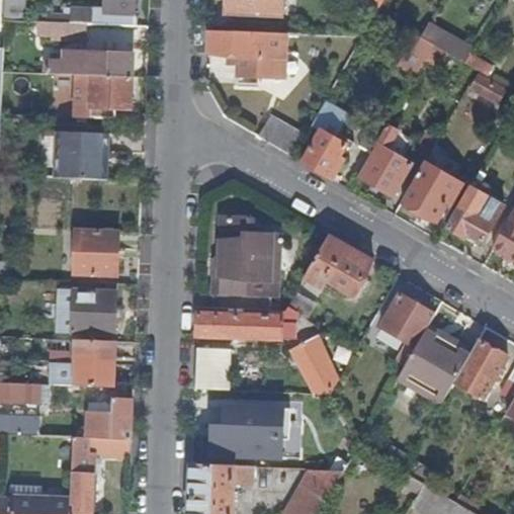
[(3,0),(2,19),(10,20),(23,20),(24,0),(3,0)]
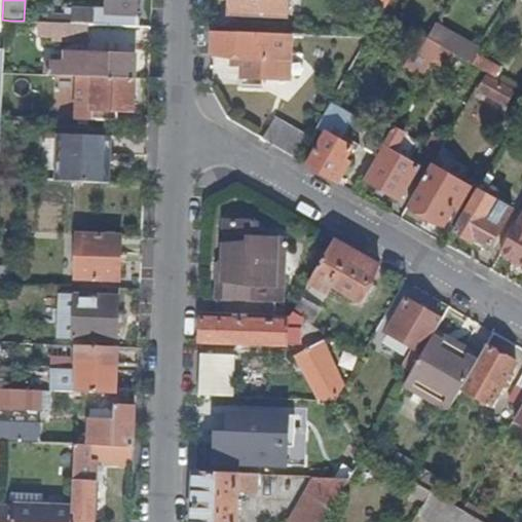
[(64,23),(86,24),(135,26),(135,0),(103,0),(104,7),(92,7),(91,8),(64,8),(64,23)]
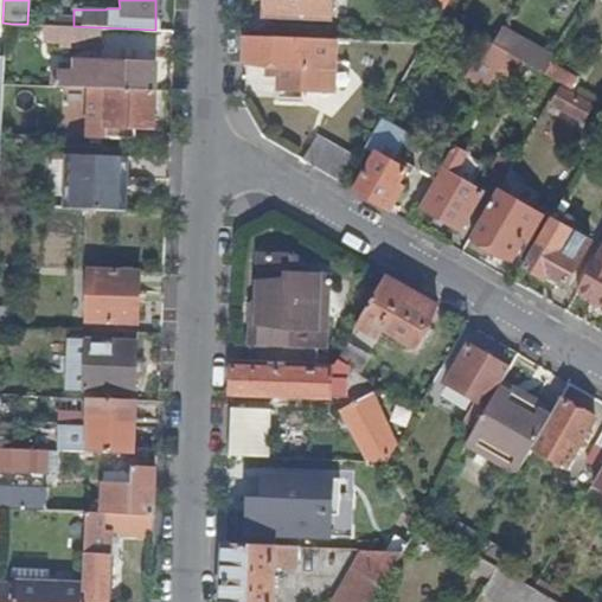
[(268,0),(268,7),(269,7),(269,14),(330,17),(330,0),(268,0)]
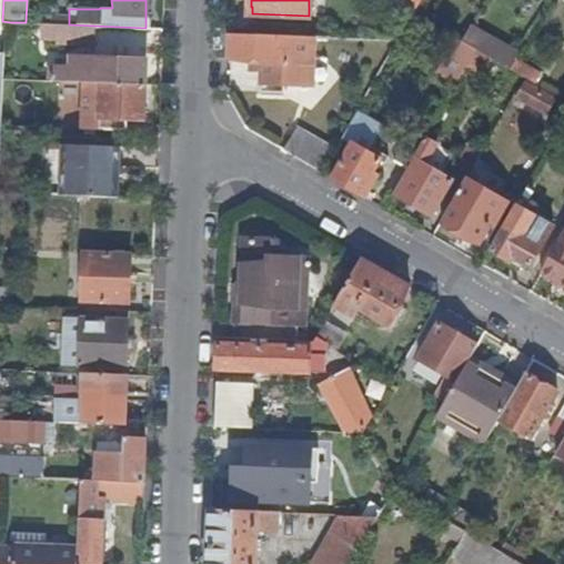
[(408,0),(414,11),(420,0),(408,0)]
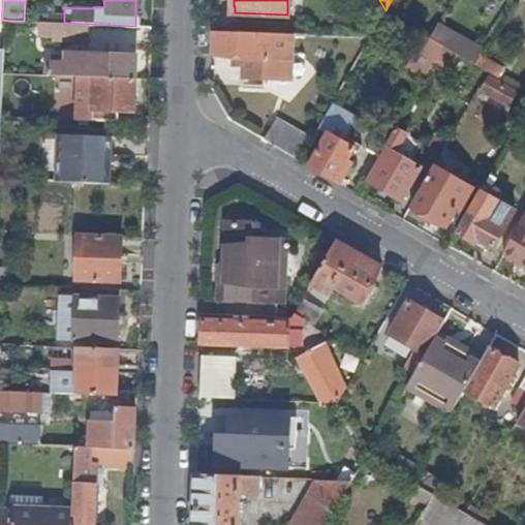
[(385,10),(378,22),(388,27),(419,44),(405,66),(424,76),(438,53),(443,44),(429,36),(385,10)]
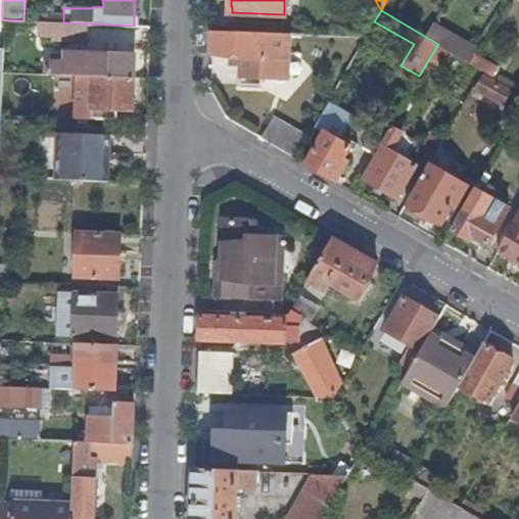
[(85,41),(86,24),(63,22),(24,20),(10,20),(10,31),(51,33),(50,40),(85,41)]
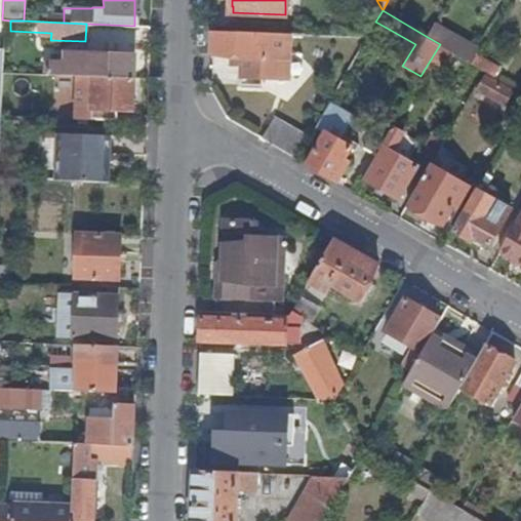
[(385,27),(375,22),(367,36),(366,38),(374,43),(385,27)]
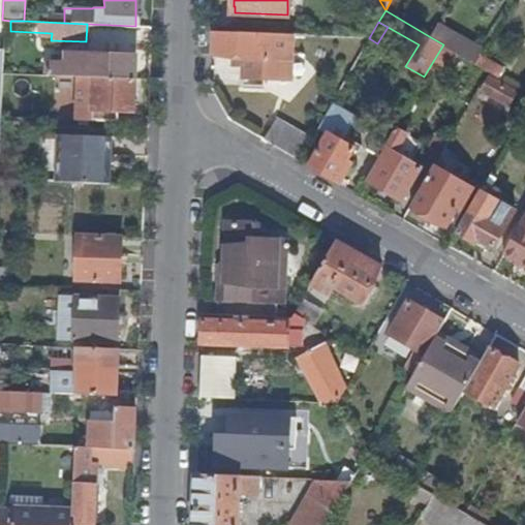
[(434,27),(429,36),(443,44),(474,62),(480,54),(434,27)]
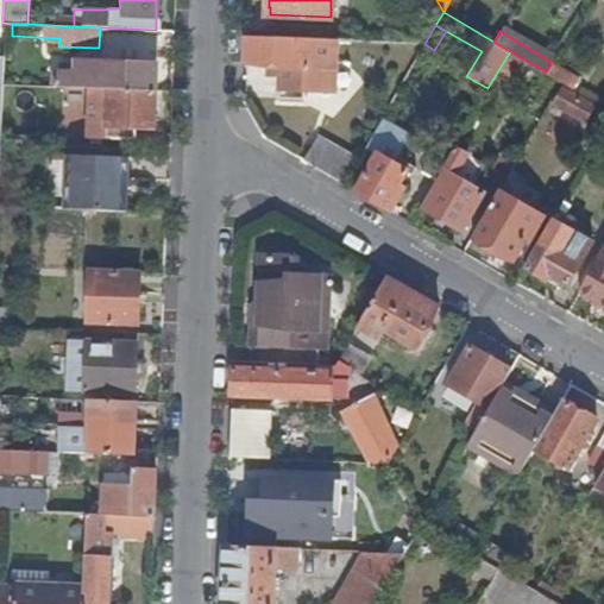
[(282,90),(334,93),(337,38),(245,35),(244,62),(268,62),(282,63),(282,75),(282,90)]
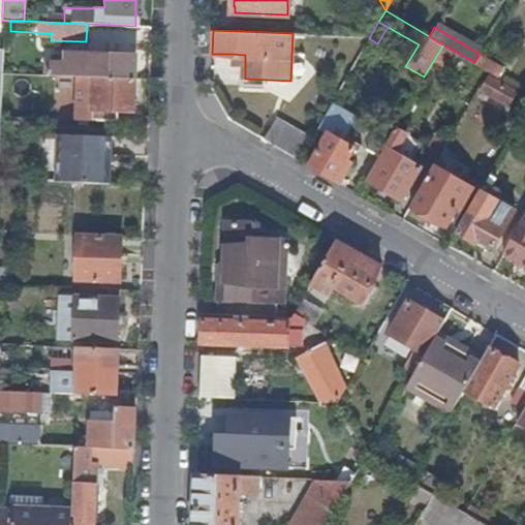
[(487,69),(474,62),(443,44),(438,53),(483,78),(487,69)]
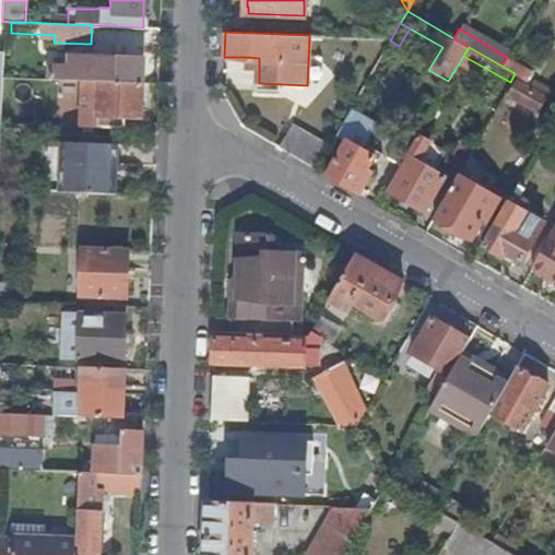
[(49,79),(82,80),(141,81),(142,58),(70,56),(70,66),(49,66),(49,79)]
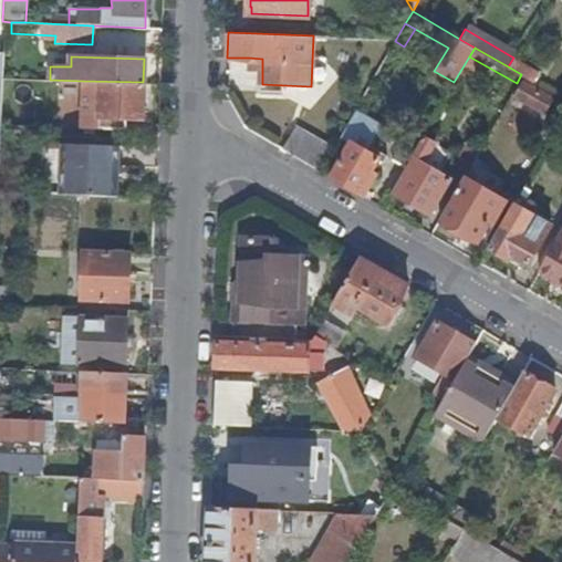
[(262,70),(262,59),(249,58),(249,70),(262,70)]
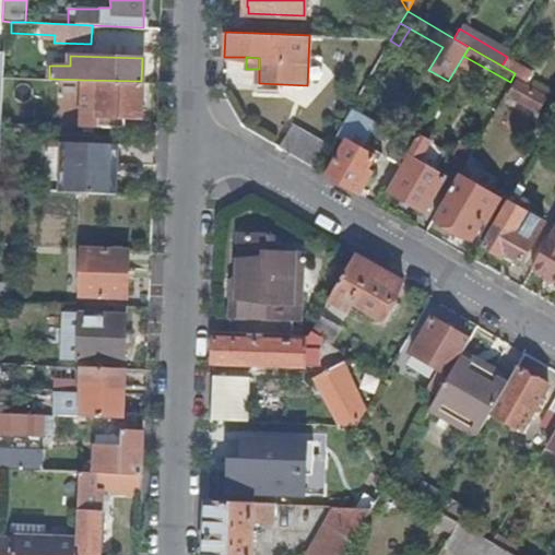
[(531,71),(507,57),(502,66),(515,73),(526,80),(531,71)]
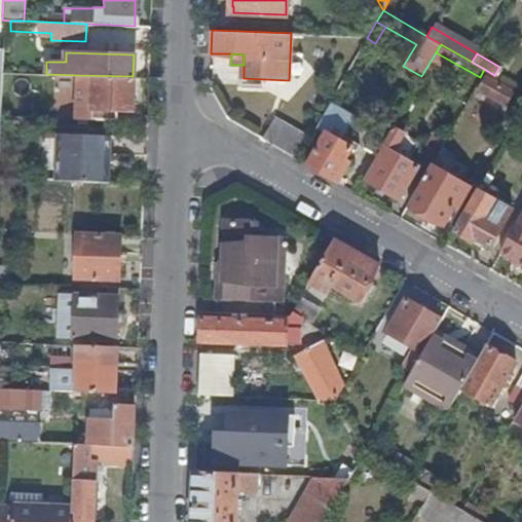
[(133,76),(77,75),(76,85),(76,118),(116,119),(116,110),(132,110),(133,76)]
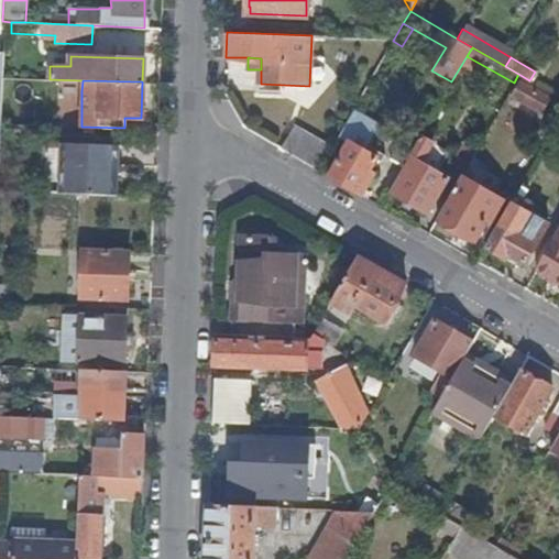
[(512,94),(540,110),(549,98),(521,80),(512,94)]
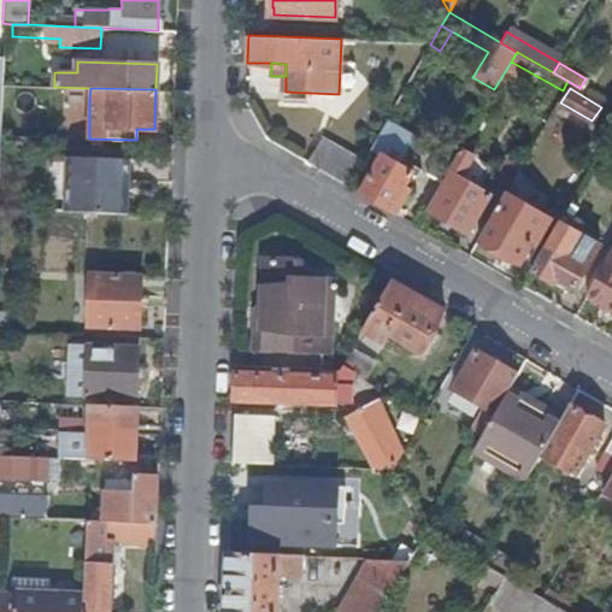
[(417,176),(421,169),(413,165),(410,171),(398,164),(401,158),(412,135),(386,119),(369,148),(381,154),(360,190),(398,212),(411,188),(405,184),(411,172),(417,176)]
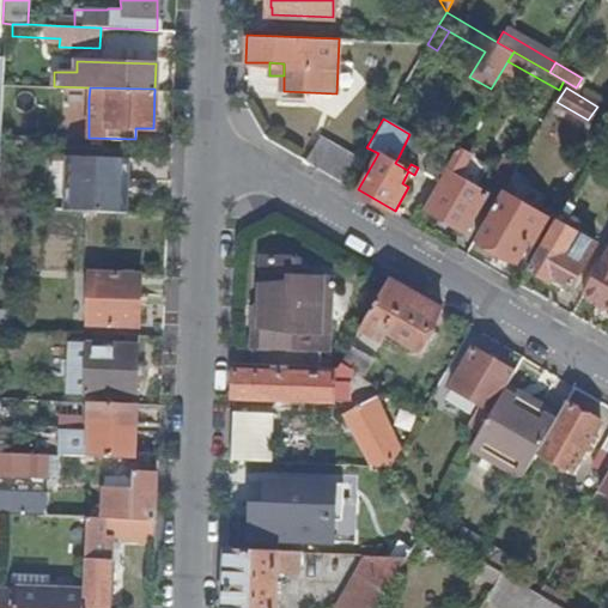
[(306,159),(346,183),(362,156),(321,132),(306,159)]
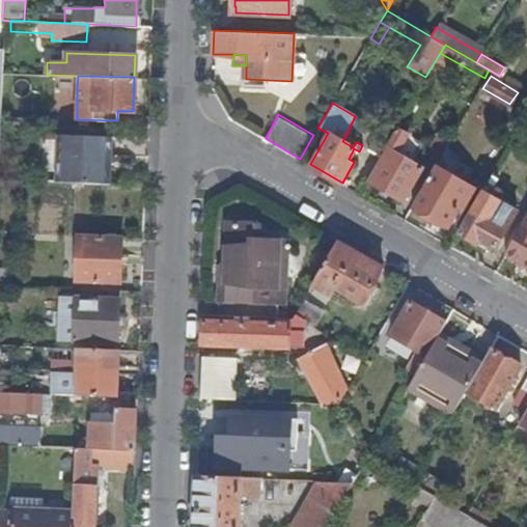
[(366,151),(379,159),(395,131),(382,123),(366,151)]
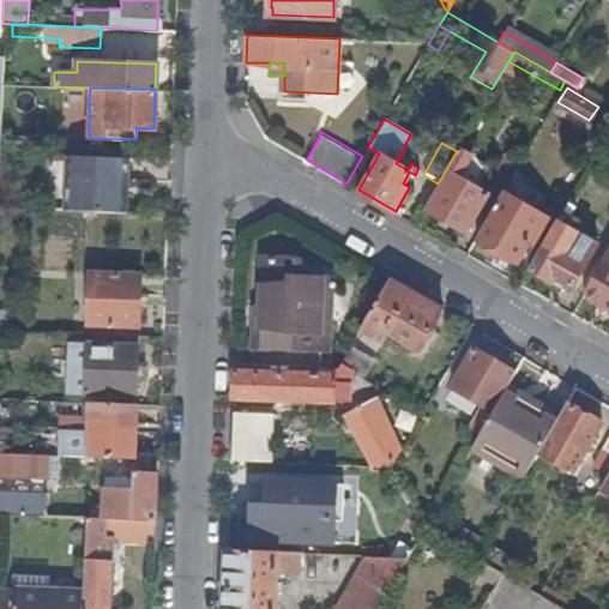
[(468,158),(457,151),(438,184),(424,207),(465,231),(488,192),(458,175),(468,158)]
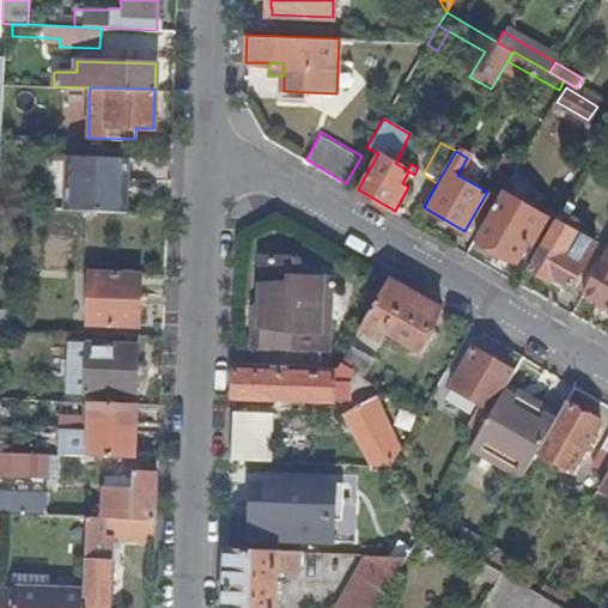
[(491,177),(505,186),(520,159),(505,152),(491,177)]
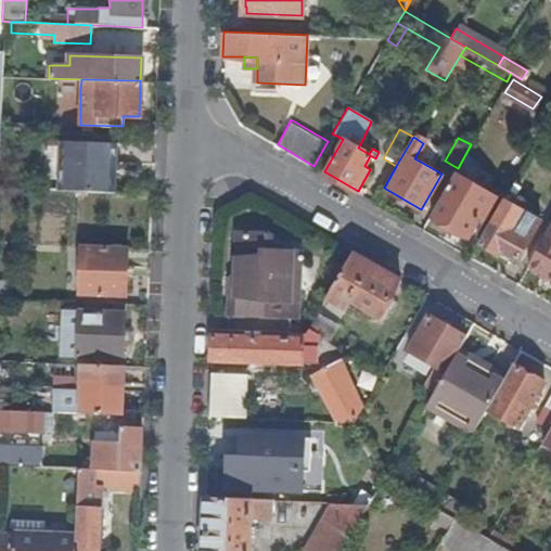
[(59,140),(58,190),(110,192),(111,162),(113,162),(113,141),(59,140)]
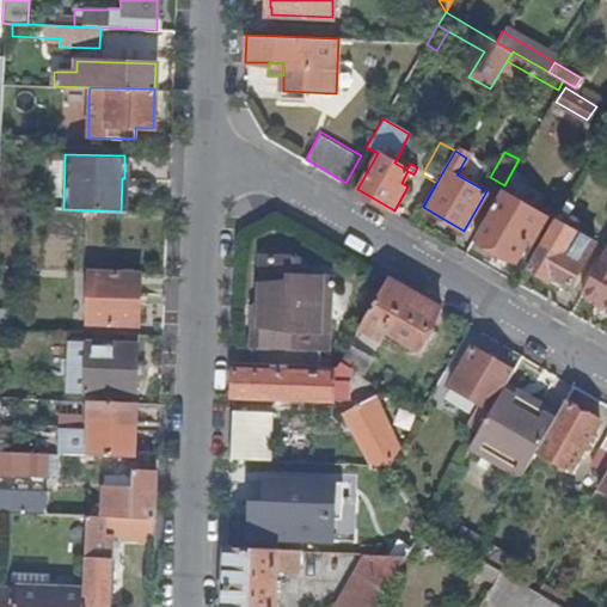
[(398,157),(394,163),(406,170),(410,164),(398,157)]
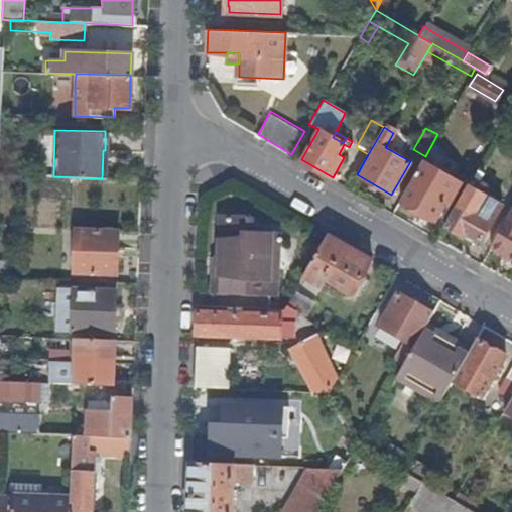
[(462,182),(422,160),(400,200),(434,219),(443,202),(446,196),(452,199),(462,182)]
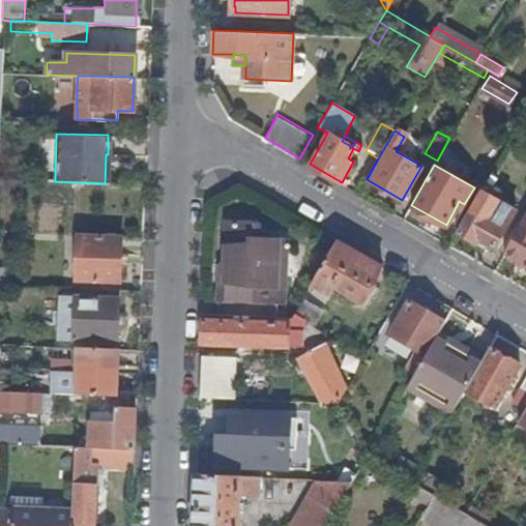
[(491,198),(497,186),(486,180),(456,232),(474,241),(476,238),(494,247),(515,210),(491,198)]
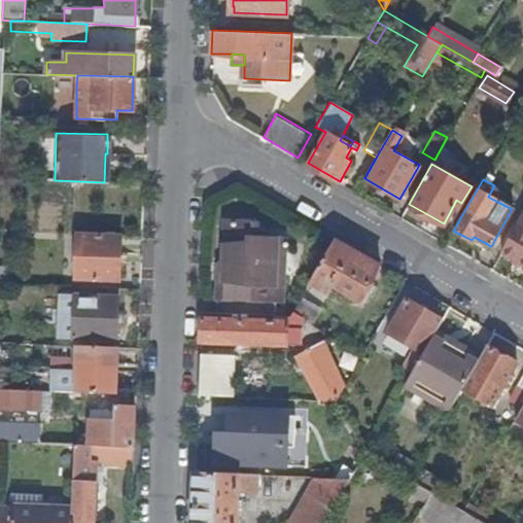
[(461,203),(456,200),(453,206),(459,209),(461,203)]
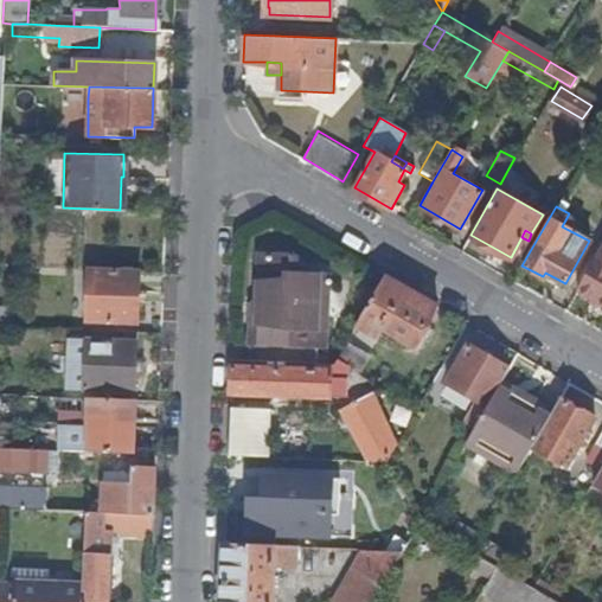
[(0,269),(7,269),(7,254),(11,254),(12,237),(0,237),(0,247),(0,269)]
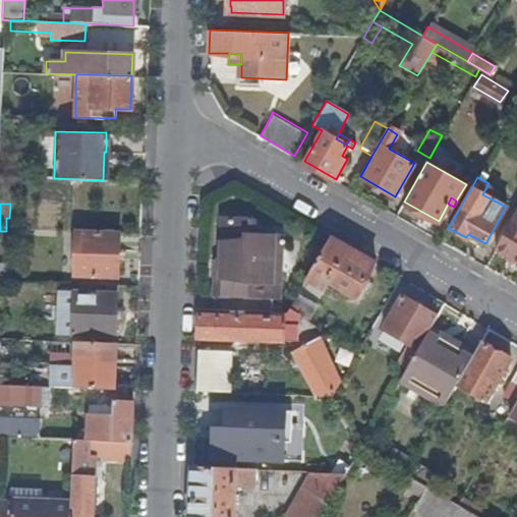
[(516,209),(514,214),(508,226),(495,248),(516,261),(516,209)]
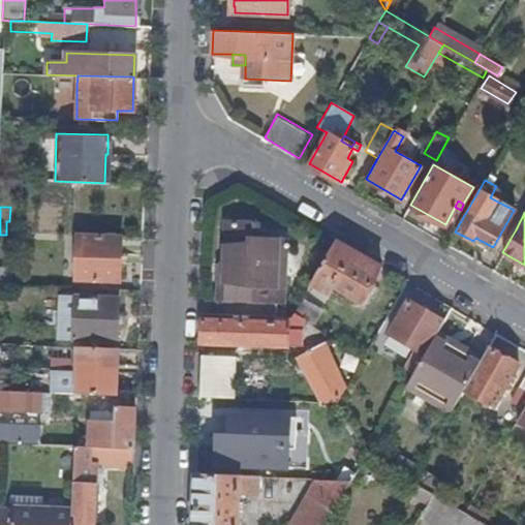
[(215,298),(215,313),(236,313),(248,314),(259,315),(259,306),(282,306),(283,283),(275,283),(276,267),(278,268),(279,245),(256,244),(256,233),(242,232),(242,228),(226,228),(226,244),(223,244),(223,263),(225,263),(224,279),(222,279),(222,283),(224,283),(224,298),(215,298)]
